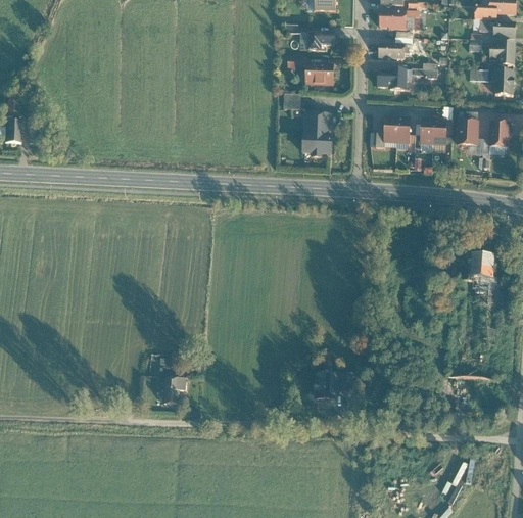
[(314,0),(314,8),(336,9),(336,0),(314,0)]
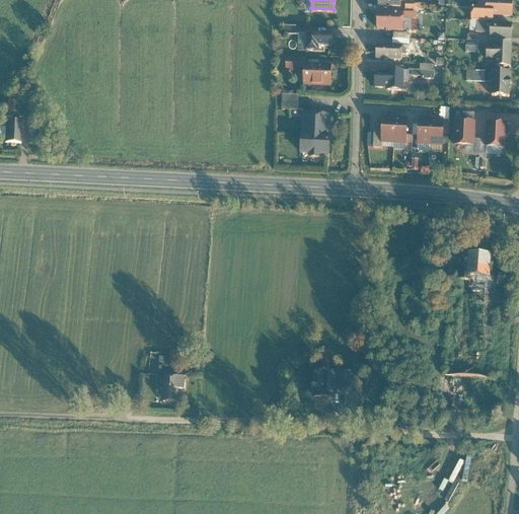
[(485,0),(485,6),(470,5),(470,16),(494,17),(494,13),(512,13),(512,0),(485,0)]
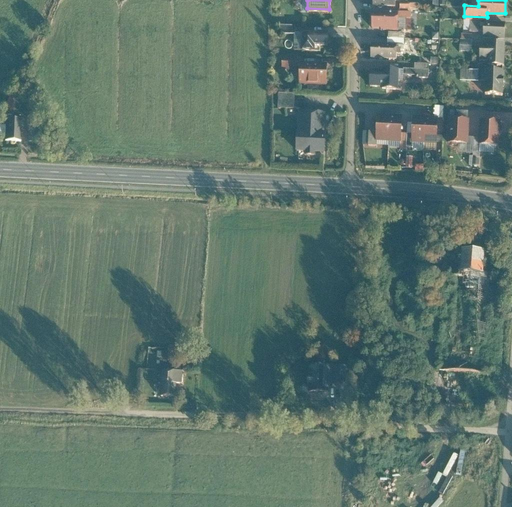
[(403,10),(373,9),(373,26),(403,26),(403,10)]
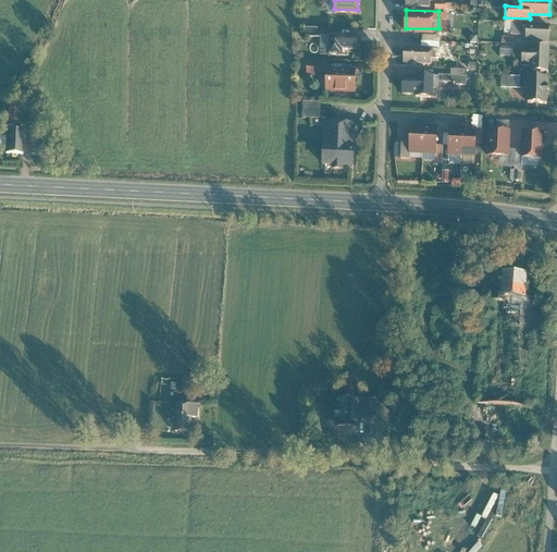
[(549,21),(525,21),(524,39),(548,40),(549,21)]
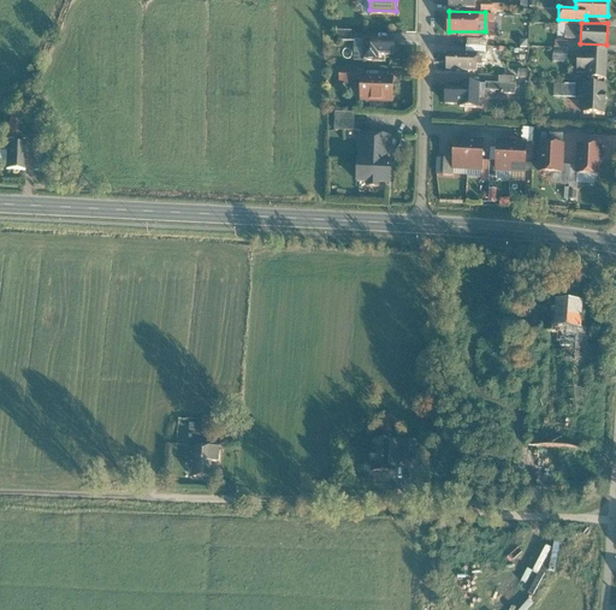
[(354,28),(337,28),(337,37),(354,37),(354,28)]
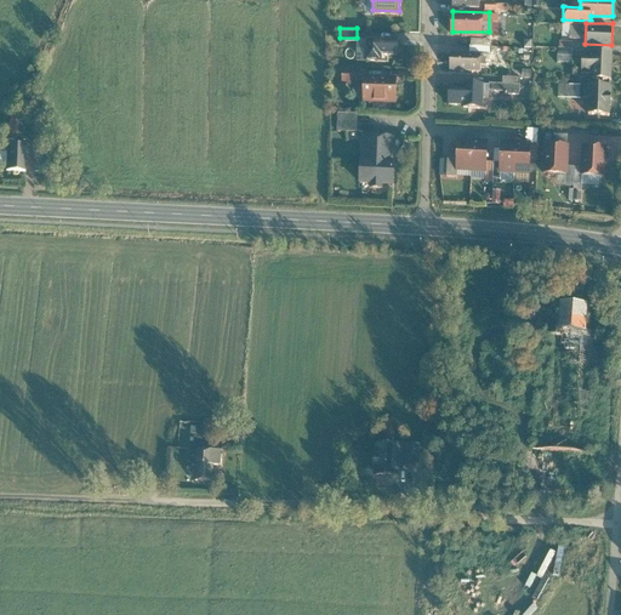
[(397,35),(365,35),(365,58),(381,58),(381,52),(397,52),(397,35)]
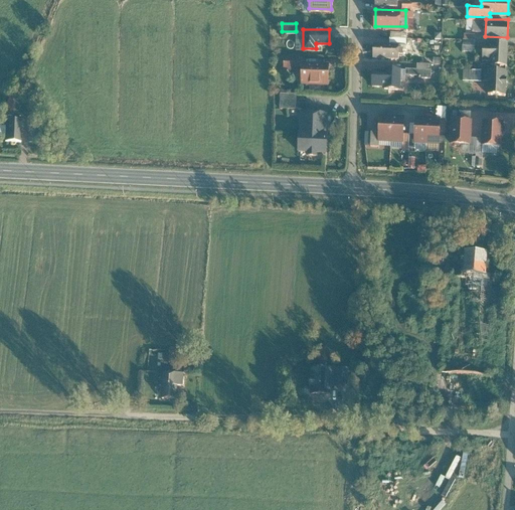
[(408,29),(390,29),(390,41),(402,41),(408,41),(408,29)]
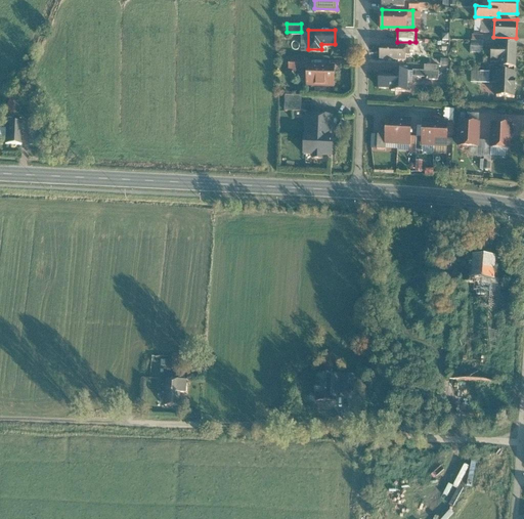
[(484,33),(471,32),(469,49),(482,50),(484,33)]
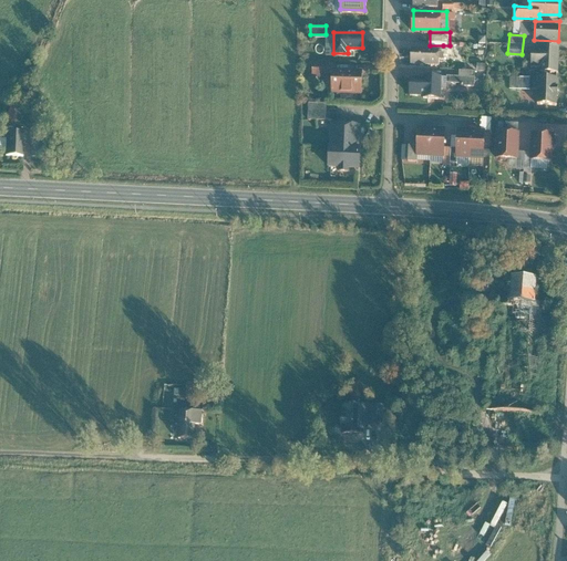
[(411,47),(412,62),(443,62),(443,45),(430,45),(411,47)]
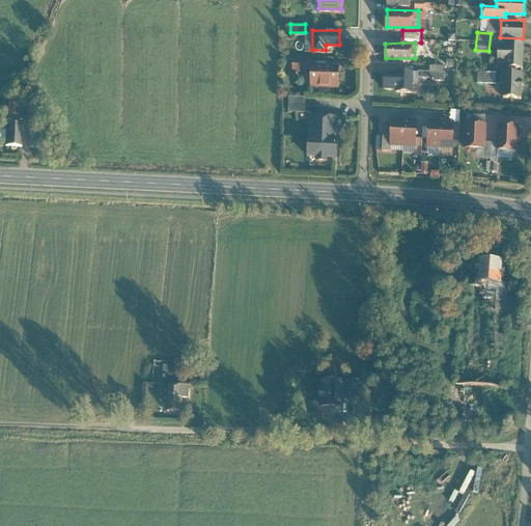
[(523,65),(523,43),(506,43),(505,48),(497,47),(497,61),(505,61),(505,65),(523,65)]
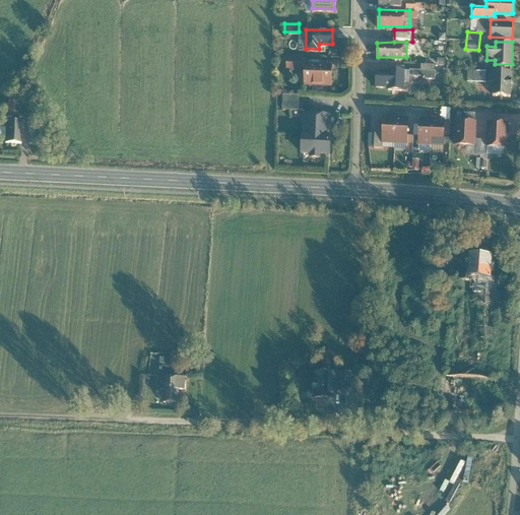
[(285,67),(301,68),(302,54),(285,54),(285,67)]
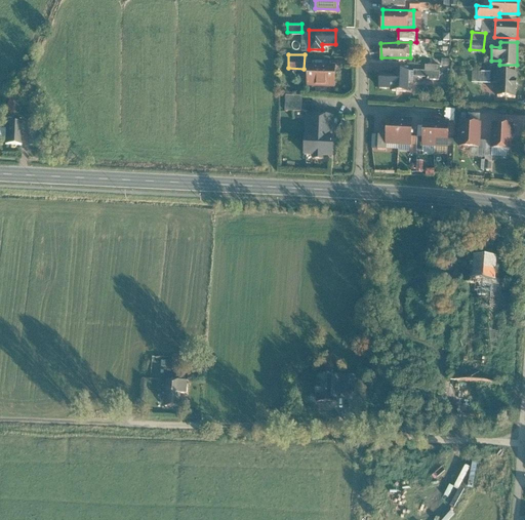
[(335,63),(307,62),(306,83),(334,84),(335,63)]
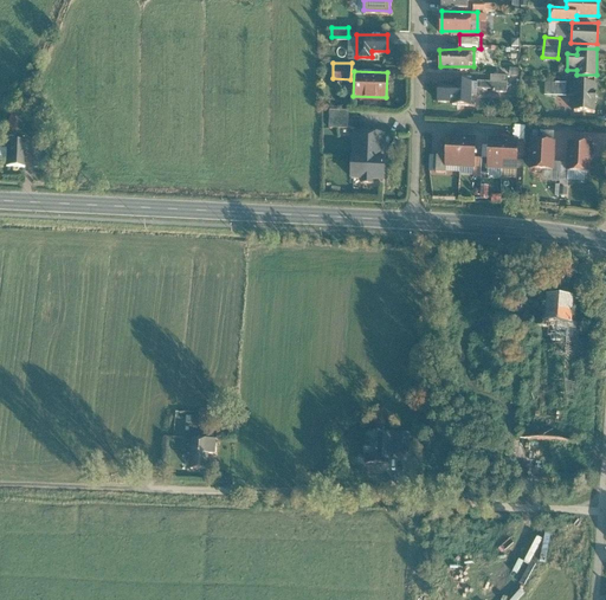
[(490,78),(477,78),(477,85),(494,85),(494,88),(507,88),(507,72),(490,72),(490,78)]
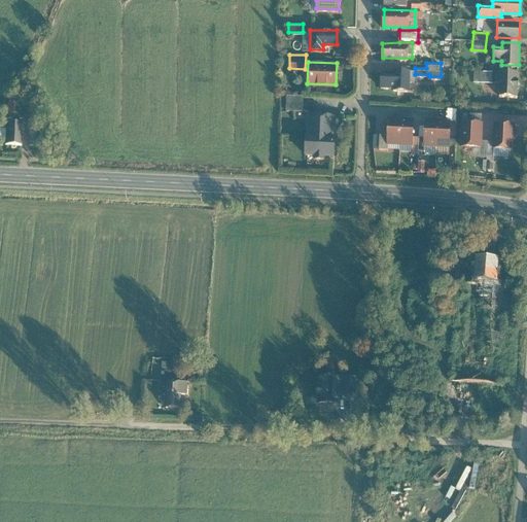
[(409,69),(381,69),(380,87),(392,87),(392,89),(409,89),(409,69)]
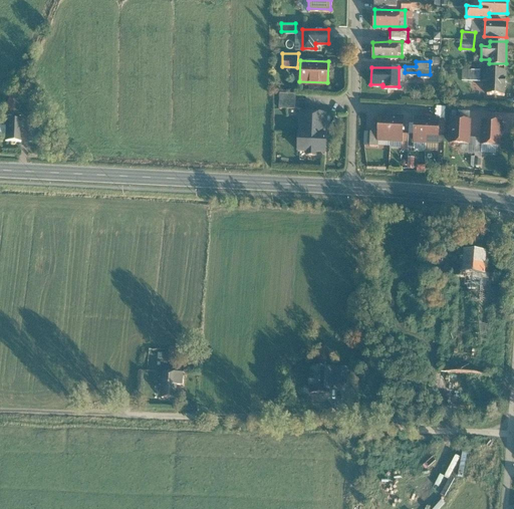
[(461,77),(481,78),(481,67),(462,67),(461,77)]
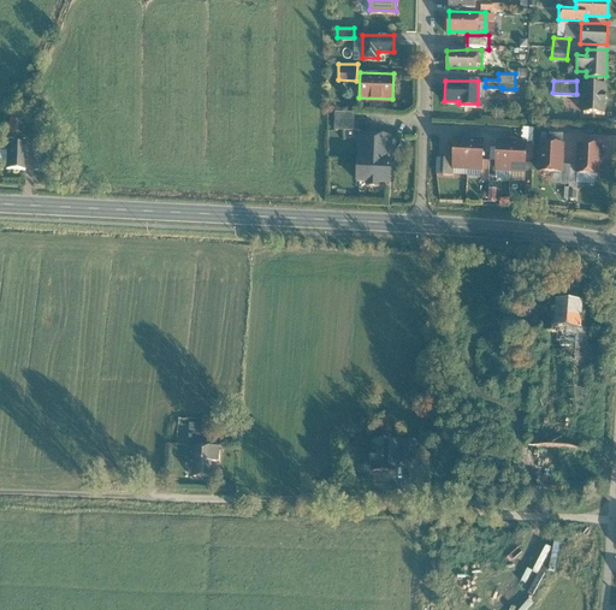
[(585,94),(585,111),(606,111),(608,82),(576,81),(576,94),(585,94)]
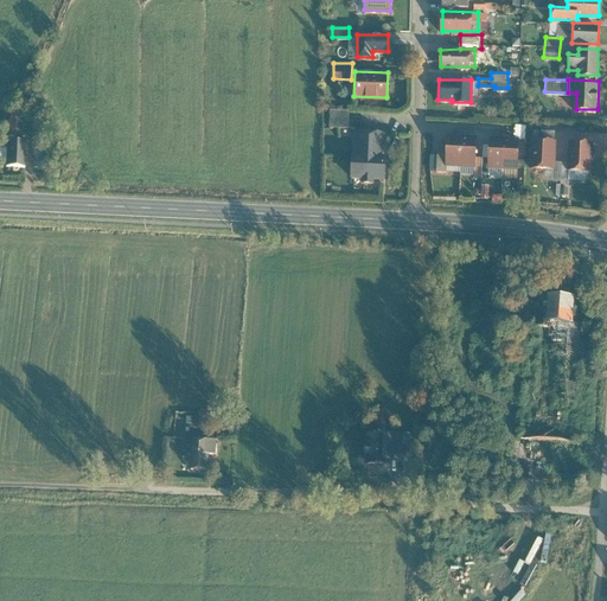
[(526,122),(515,122),(513,135),(526,135),(526,122)]
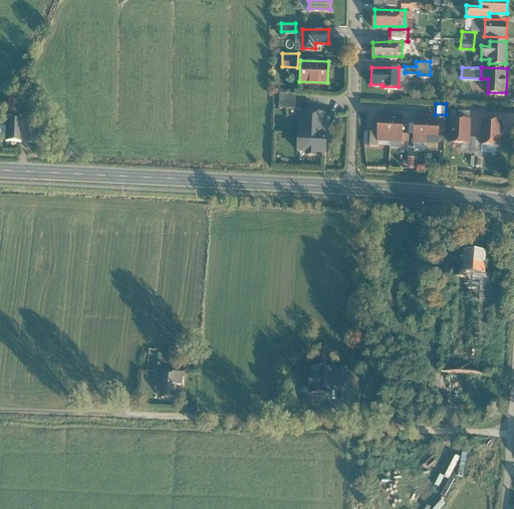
[(329,108),(299,108),(299,152),(328,152),(329,108)]
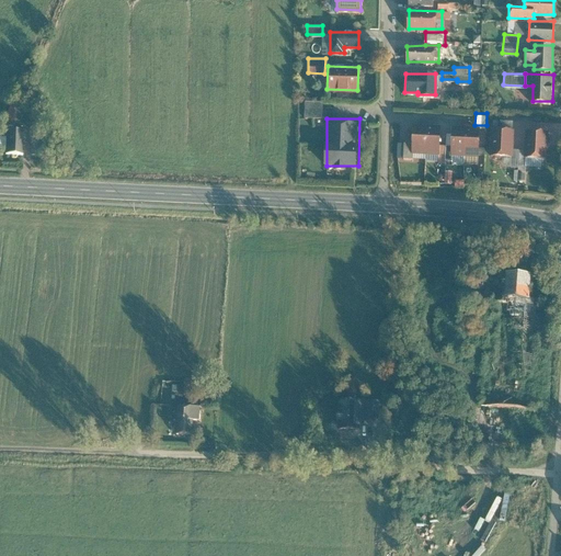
[(414,123),(412,151),(425,151),(426,123),(414,123)]
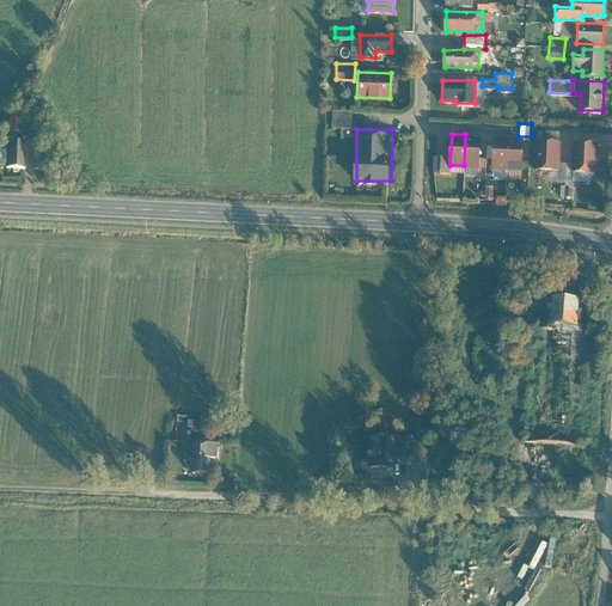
[(465,134),(464,165),(478,166),(479,135),(465,134)]
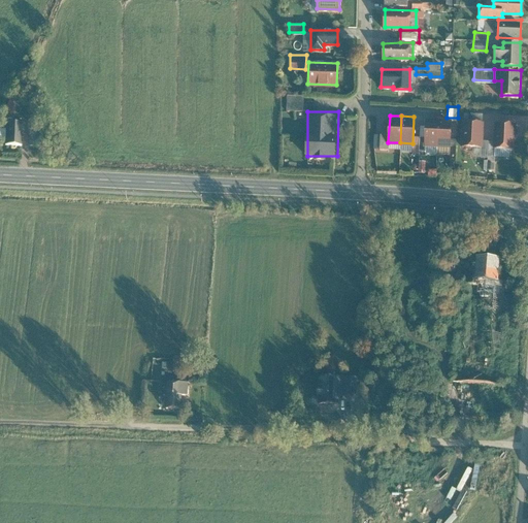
[(426,117),(425,143),(437,144),(438,118),(426,117)]
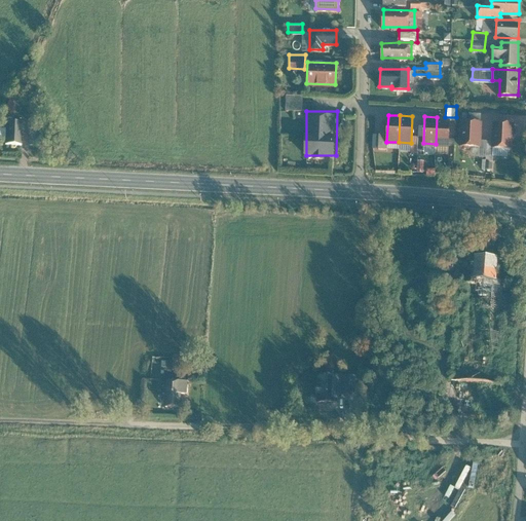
[(437,117),(436,144),(448,144),(449,118),(437,117)]
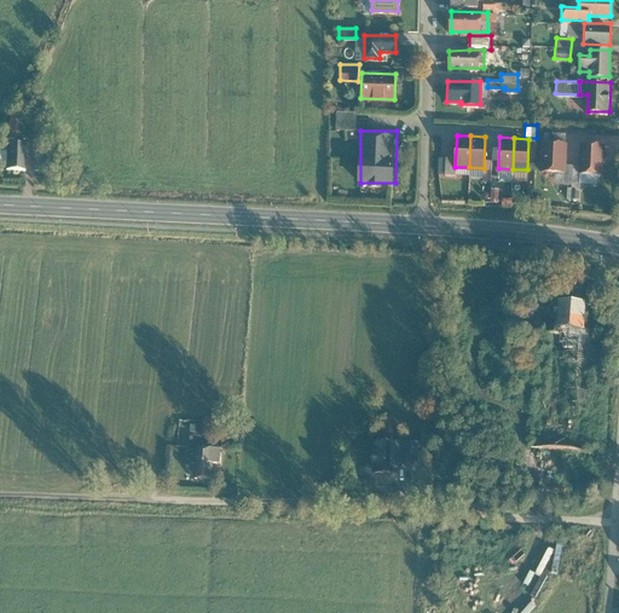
[(5,140),(4,168),(23,168),(23,154),(27,154),(27,142),(5,140)]
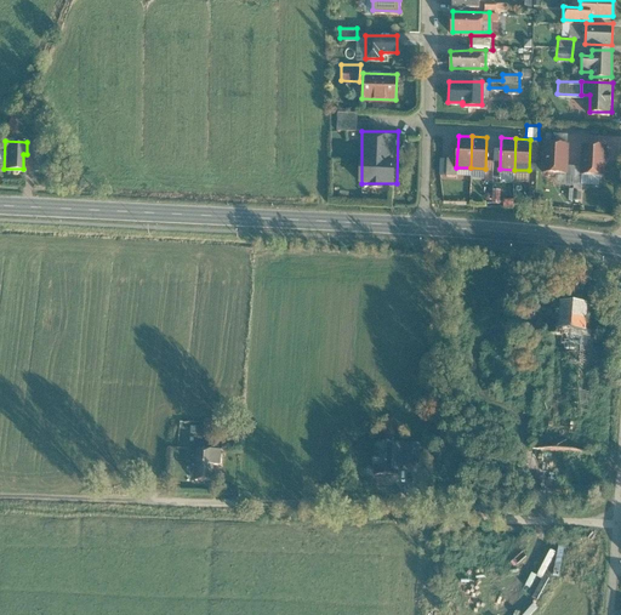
[(570,142),(543,142),(543,172),(558,172),(570,172),(570,164),(570,142)]
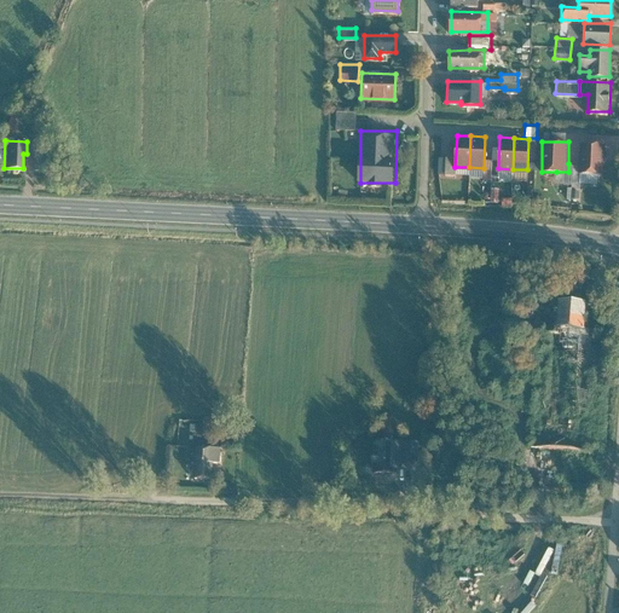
[(606,142),(579,142),(579,163),(579,173),(599,173),(606,173),(606,142)]
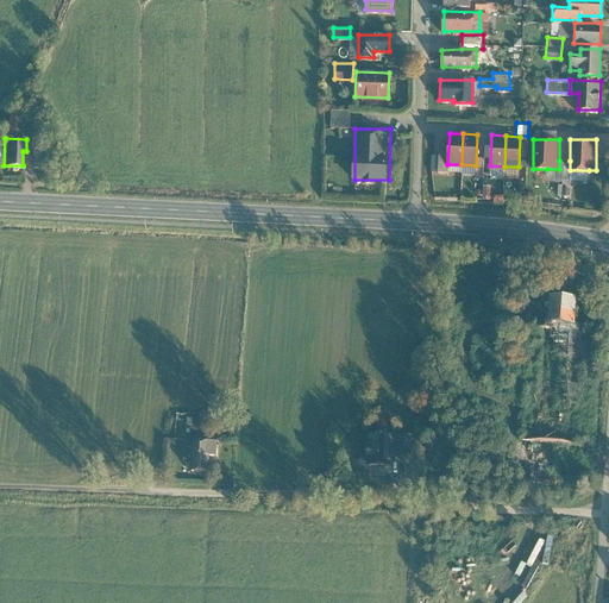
[(589,180),(589,170),(570,170),(570,161),(559,161),(559,169),(547,169),(547,178),(589,180)]
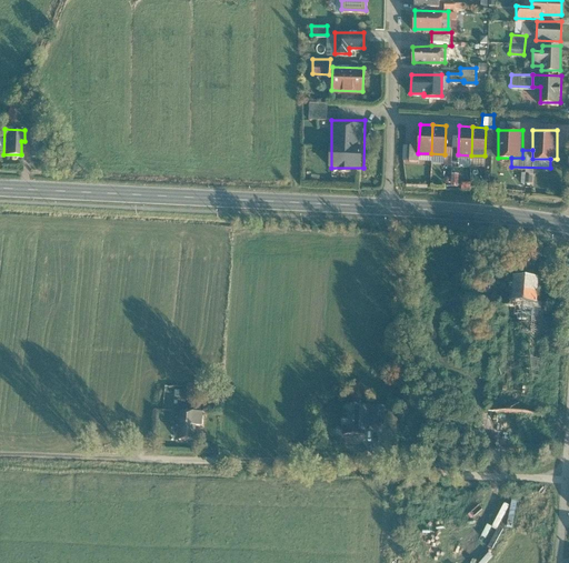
[(512,277),(511,299),(536,300),(538,279),(512,277)]
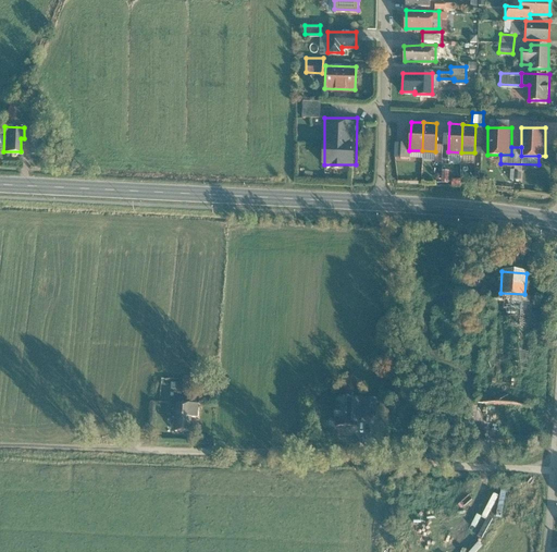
[(173,414),(175,414),(175,428),(193,429),(193,414),(196,414),(196,402),(173,402),(173,414)]
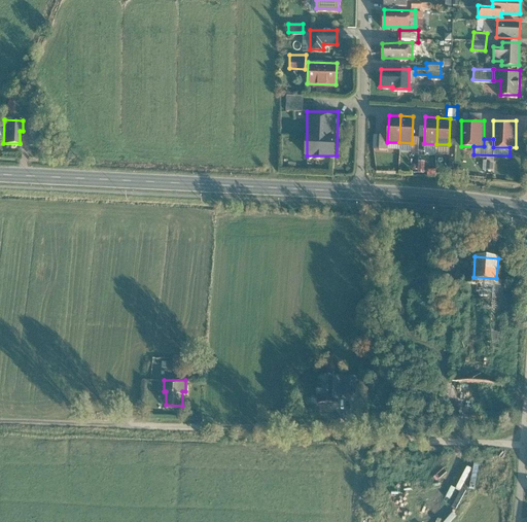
[(313,382),(313,393),(316,393),(315,410),(331,410),(332,393),(335,393),(335,382),(313,382)]
